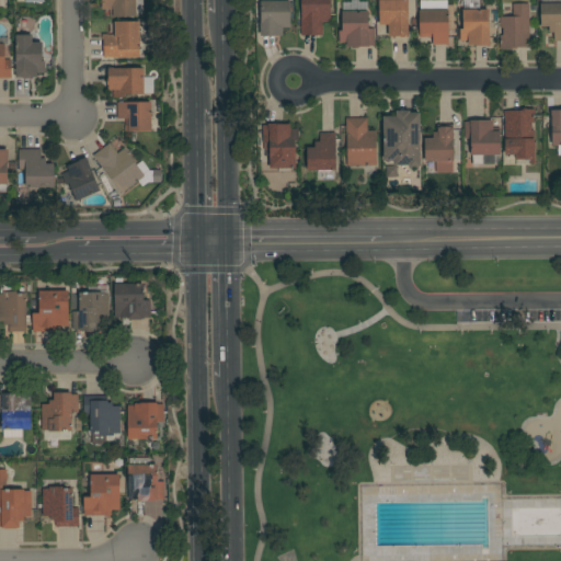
[(136,0),(136,16),(110,16),(110,10),(102,10),(102,0),(136,0)]
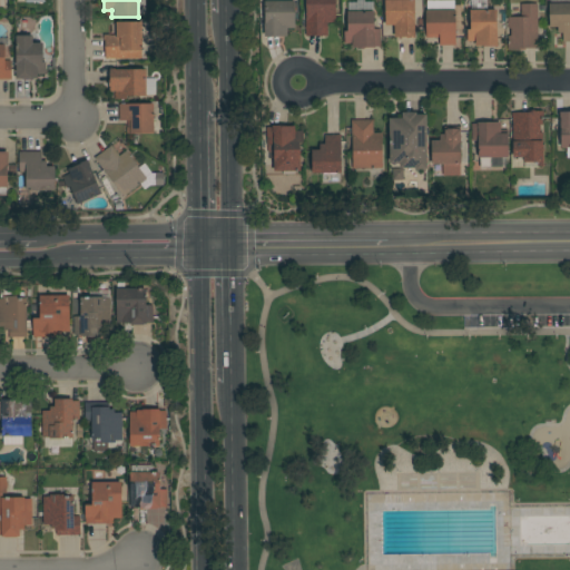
[(295,28),(287,28),(287,37),(265,37),(264,23),(265,23),(265,1),(266,1),(266,0),(276,0),(276,1),(294,1),(295,28)]
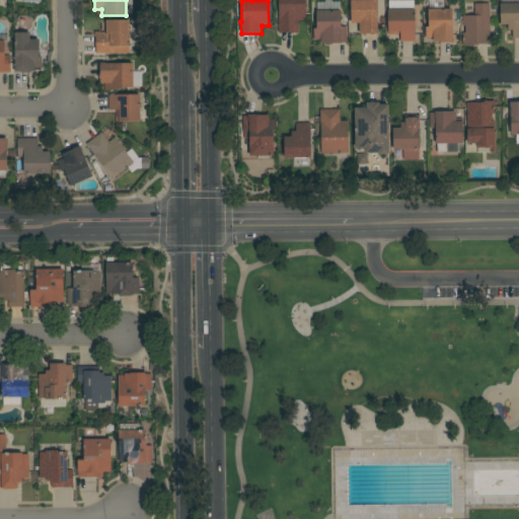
[(305,0),(305,20),(298,20),(298,32),(278,32),(278,15),(279,15),(279,0),(305,0)]
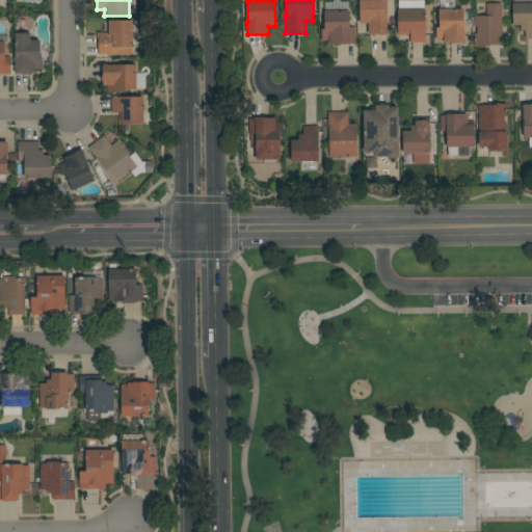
[(387,0),(388,35),(379,35),(379,34),(368,34),(368,23),(360,23),(358,0),(387,0)]
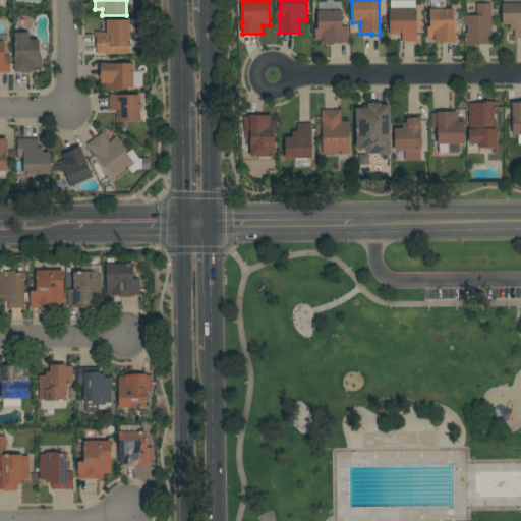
[(430,9),(430,0),(444,0),(444,9),(454,9),(454,37),(455,37),(455,42),(442,43),(442,42),(435,42),(435,38),(426,38),(426,26),(429,26),(429,9),(430,9)]
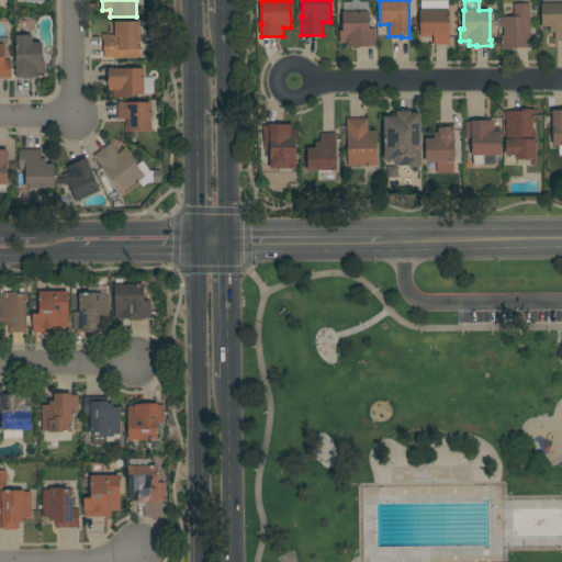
[(435,10),(435,1),(447,1),(447,10),(449,10),(449,44),(434,44),(433,36),(427,36),(427,37),(420,37),(419,10),(435,10)]
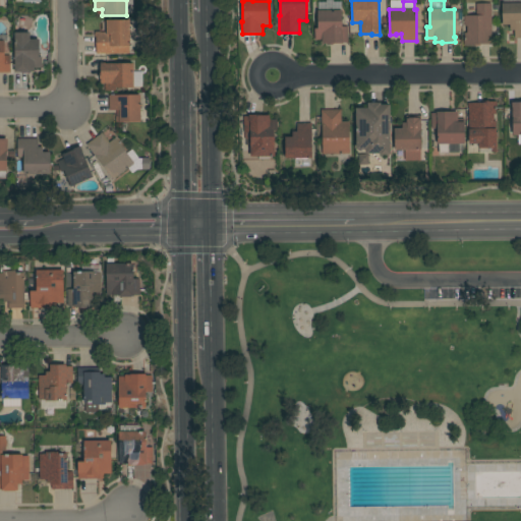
[(491,44),(479,44),(479,46),(464,46),(464,41),(464,33),(467,33),(467,25),(464,25),(464,16),(476,15),(476,4),(491,3),(491,44)]
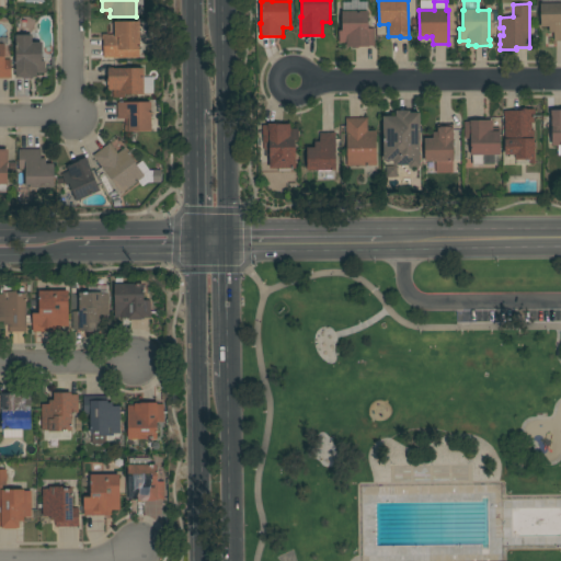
[(560,3),(560,41),(553,41),(553,32),(549,32),(549,26),(540,26),(540,3),(560,3)]
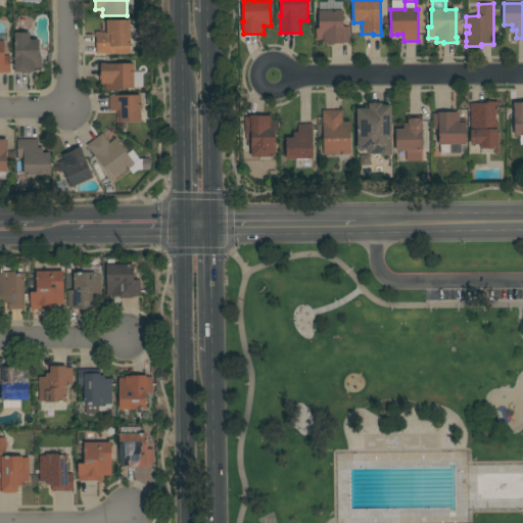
[(343,10),(343,27),(349,27),(349,42),(344,42),(344,43),(334,43),(334,45),(327,45),(327,44),(323,44),(323,40),(316,40),(316,29),(319,29),(319,11),(343,10)]
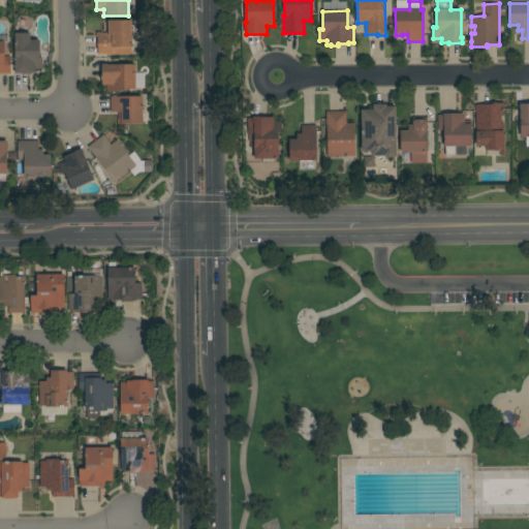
[(132,47),(131,47),(131,54),(98,55),(97,37),(96,37),(96,32),(102,32),(107,32),(107,21),(131,21),(132,47)]
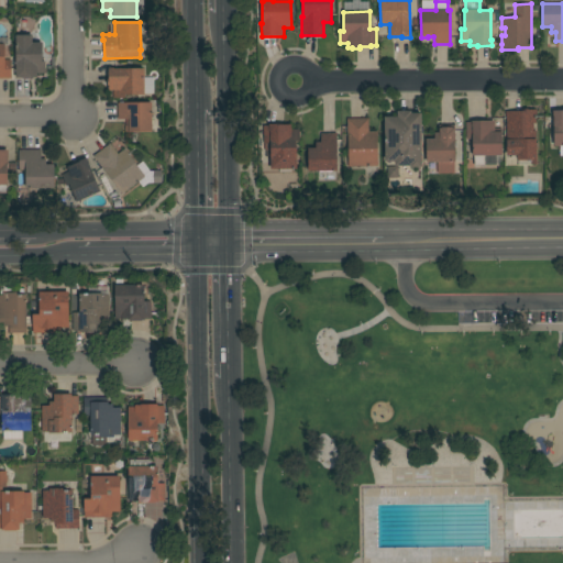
[(15,35),(32,35),(32,41),(41,41),(41,42),(42,42),(42,62),(45,62),(45,73),(37,73),(37,77),(33,77),(33,78),(23,78),(17,78),(15,35)]
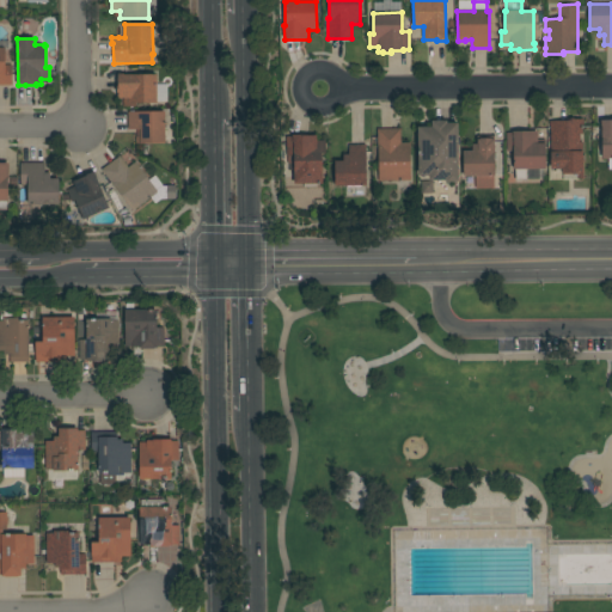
[(0,48),(5,48),(5,65),(12,65),(12,85),(0,85),(0,48)]
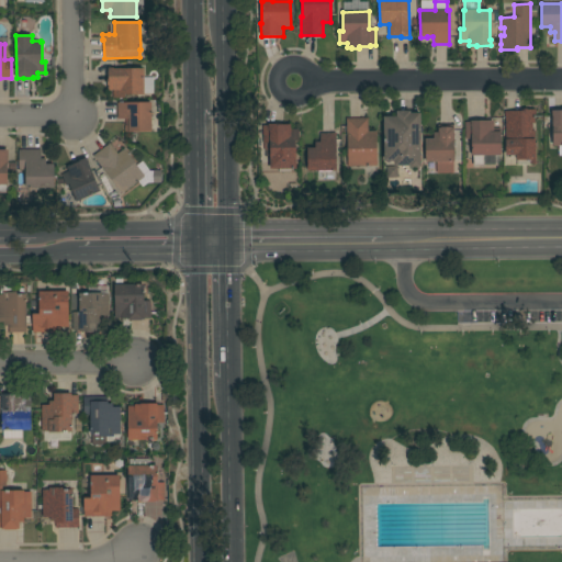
[(144,94),(125,94),(125,98),(113,98),(113,90),(109,90),(109,85),(107,85),(107,78),(109,78),(109,68),(113,68),(113,69),(144,68),(144,94)]
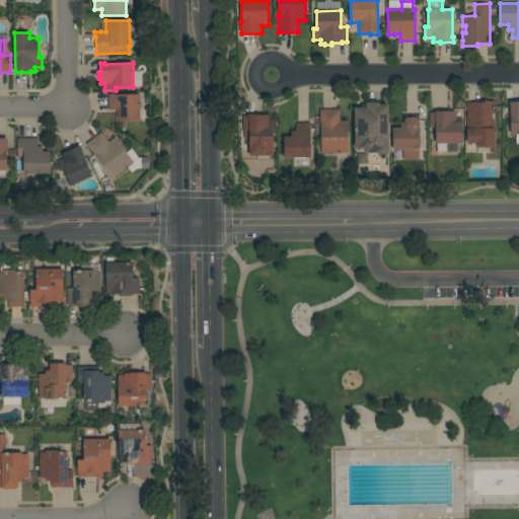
[(140,94),(140,122),(116,122),(116,116),(117,116),(116,109),(108,109),(108,94),(140,94)]
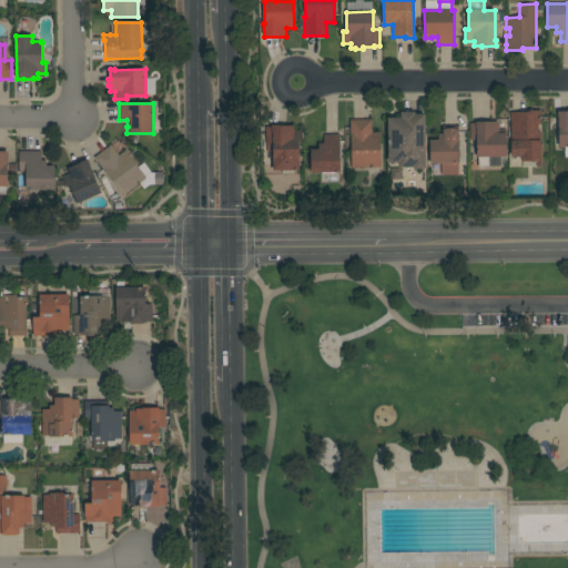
[(511,142),(510,142),(510,117),(510,112),(523,112),(523,111),(529,111),(529,110),(533,110),(533,111),(541,111),(541,117),(540,117),(540,124),(538,124),(538,132),(540,132),(540,165),(536,165),(536,161),(521,161),(521,156),(511,156),(511,142)]
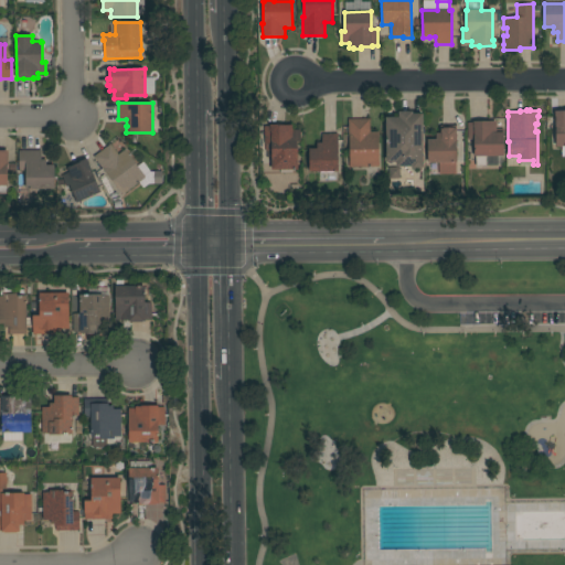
[(424,110),(424,168),(412,168),(412,166),(400,167),(400,178),(390,178),(390,167),(392,167),(392,164),(395,164),(395,161),(386,162),(386,159),(385,159),(385,116),(398,116),(398,110),(424,110)]
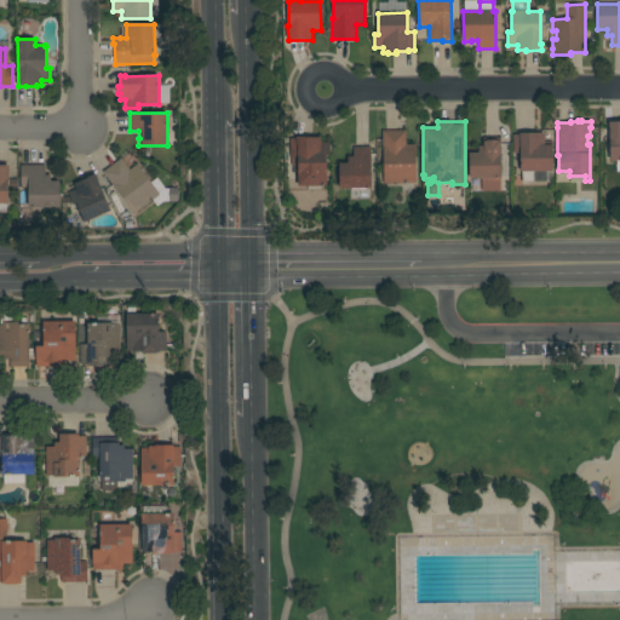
[(619,160),(610,161),(609,127),(609,122),(619,121),(619,160)]
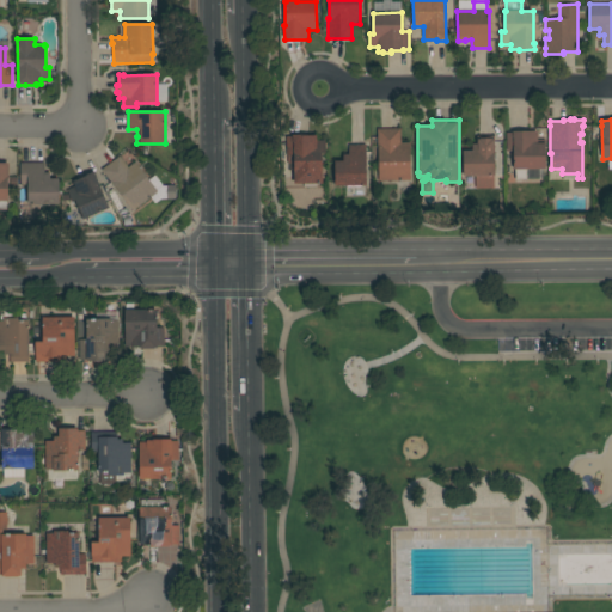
[(379,181),(378,148),(377,129),(401,129),(402,142),(410,142),(410,181),(379,181)]
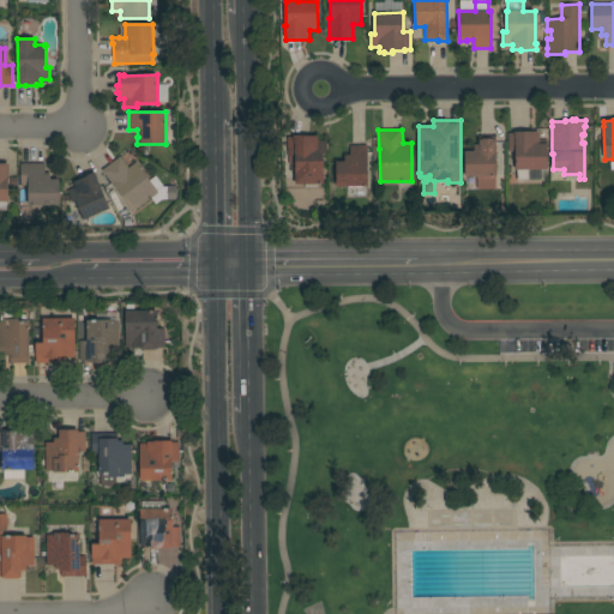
[(515,133),(515,132),(540,132),(540,140),(547,140),(547,144),(547,169),(529,169),(529,180),(517,180),(517,169),(516,169),(516,151),(509,151),(507,133),(515,133)]
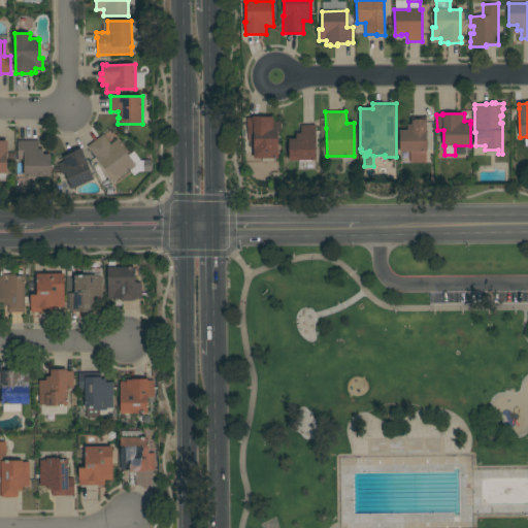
[(253,118),(253,117),(260,117),(273,117),(273,121),(281,121),(281,132),(277,132),(278,159),(273,159),(273,161),(262,161),(262,159),(254,159),(254,141),(249,141),(249,139),(243,139),(242,127),(248,127),(248,118),(253,118)]
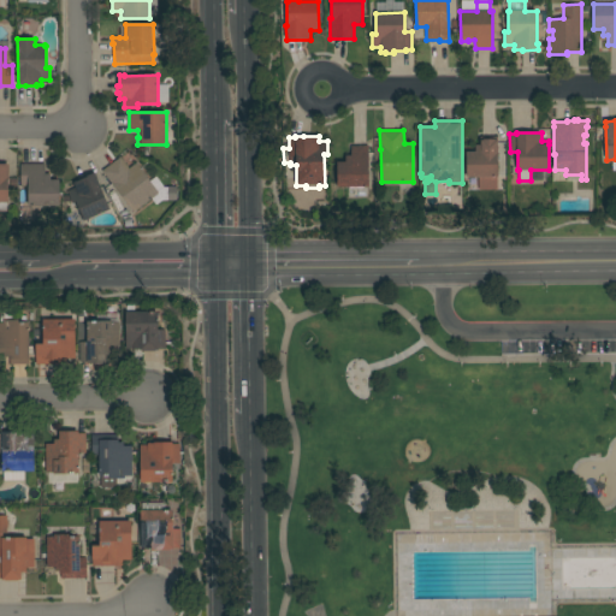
[(467,177),(466,152),(475,152),(475,146),(480,144),(480,137),(497,137),(498,177),(467,177)]
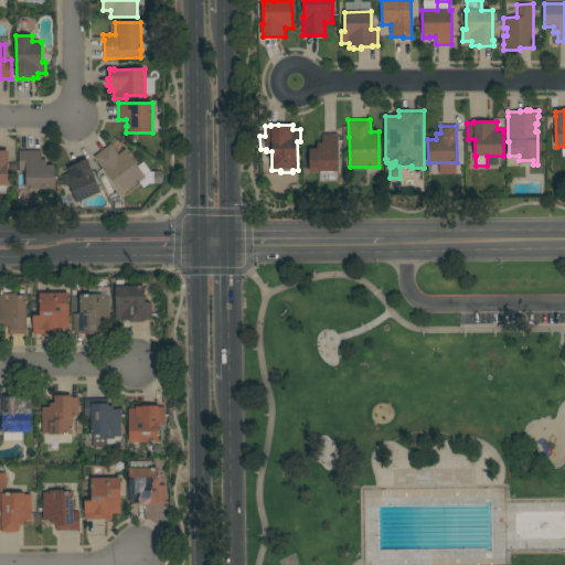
[(309,149),(317,149),(317,142),(322,142),(322,134),(338,134),(339,171),(309,172),(309,149)]
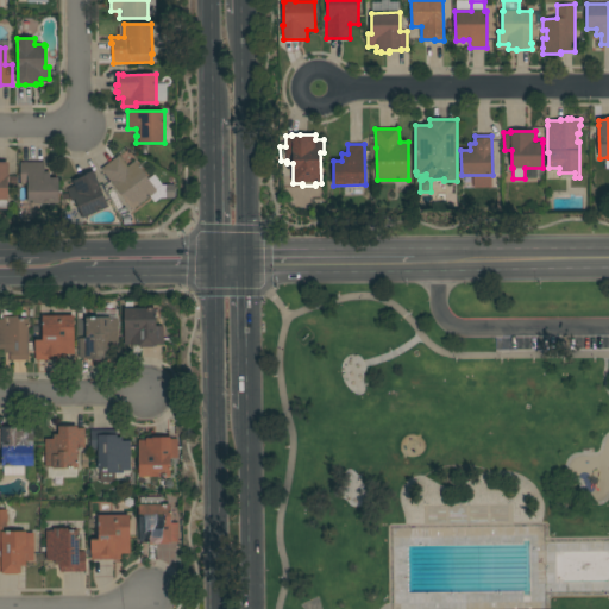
[(101,169),(119,156),(127,167),(135,161),(148,179),(155,174),(162,184),(167,186),(167,198),(161,198),(155,202),(150,196),(132,209),(101,169)]
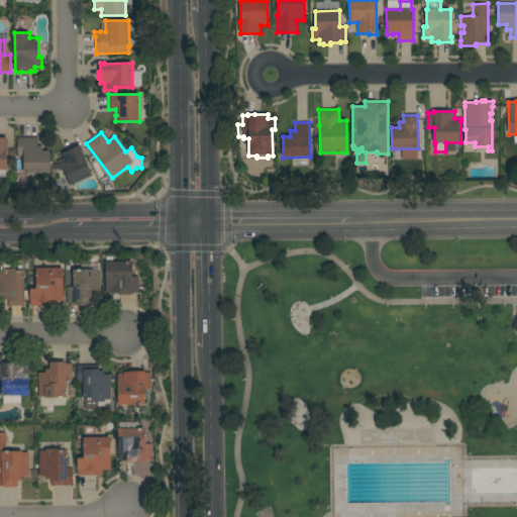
[(37,137),(37,146),(42,146),(42,151),(49,151),(49,173),(24,173),(23,157),(17,157),(17,137),(37,137)]
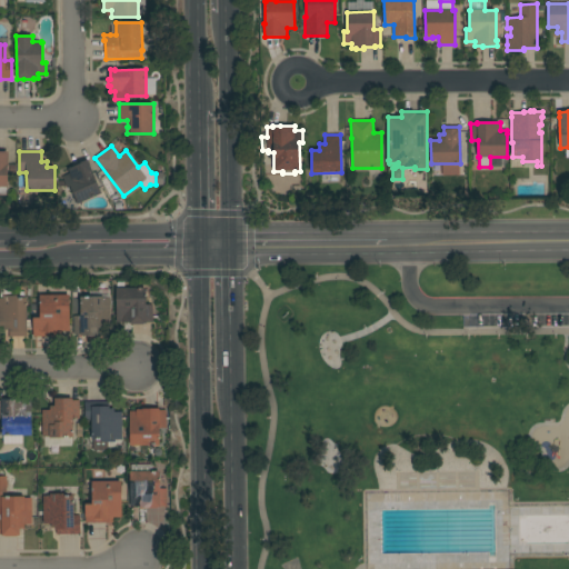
[(6,187),(6,196),(0,196),(0,152),(9,152),(9,167),(8,167),(8,187),(6,187)]
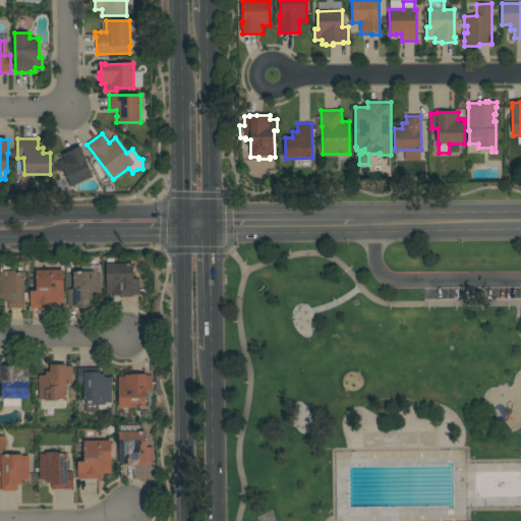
[(71,186),(64,170),(61,171),(57,161),(63,159),(62,155),(80,147),(82,152),(81,152),(93,177),(71,186)]
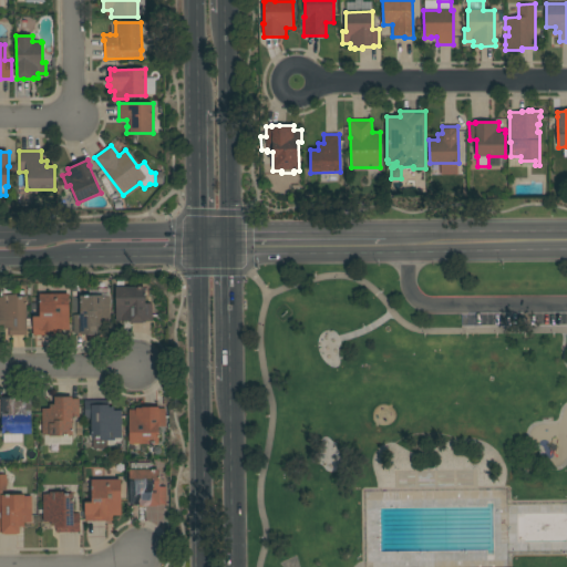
[(145,287),(145,303),(152,303),(152,321),(145,321),(145,322),(143,322),(143,323),(132,323),(132,322),(129,322),(129,321),(122,321),(115,321),(115,287),(145,287)]
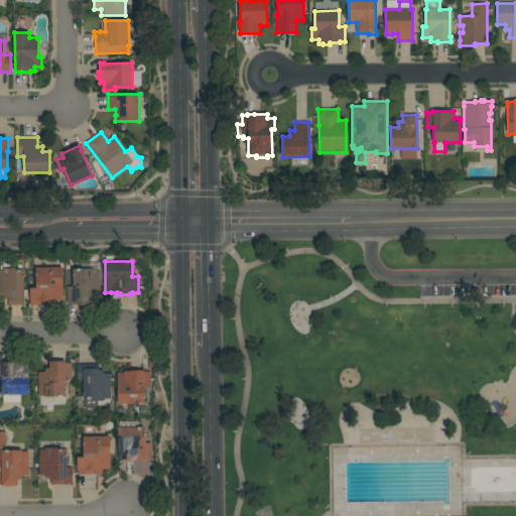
[(62,267),(62,300),(55,300),(55,304),(30,305),(30,288),(36,288),(35,267),(62,267)]
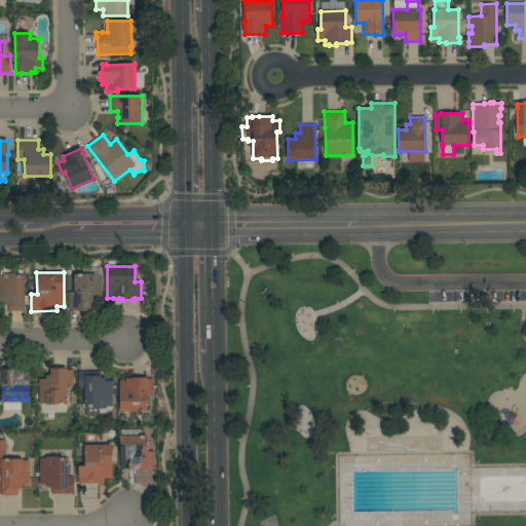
[(0,275),(3,275),(3,273),(16,273),(16,275),(25,275),(25,296),(28,296),(28,303),(25,303),(25,306),(25,310),(8,311),(8,304),(3,304),(3,301),(0,301),(0,275)]
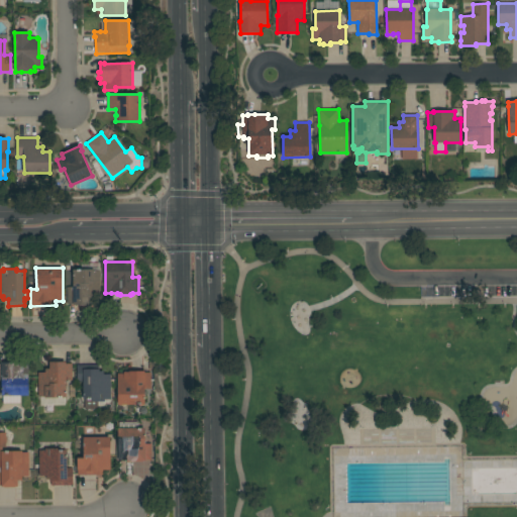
[(101,298),(89,298),(89,305),(79,305),(73,305),(73,303),(68,304),(67,288),(73,287),(73,270),(94,270),(94,271),(100,271),(101,298)]
